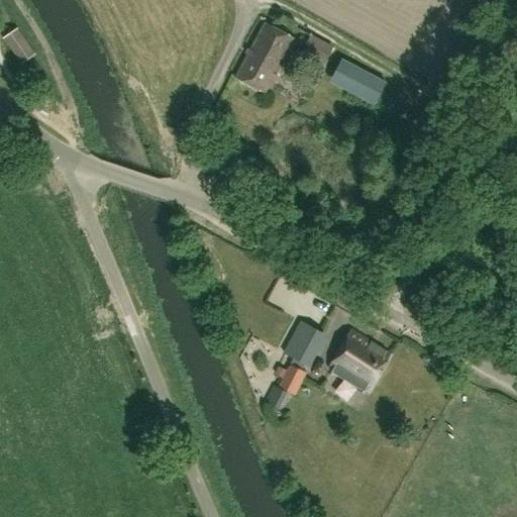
[(294,38),(264,22),(235,77),(265,93),(268,87),(270,88),(276,76),(275,75),(294,38)]
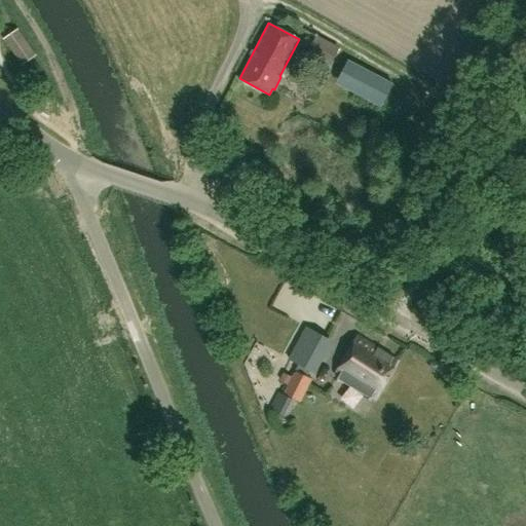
[(2,39),(21,66),(36,55),(17,28),(10,33),(2,39)]
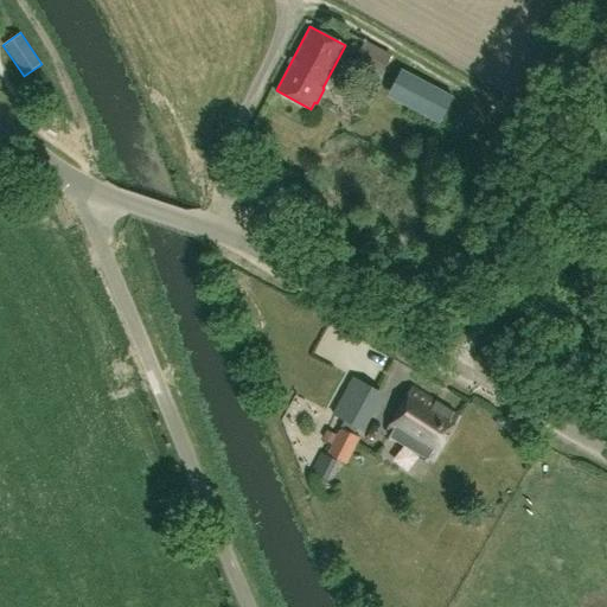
[(377,75),(389,56),(365,40),(358,51),(353,61),(377,75)]
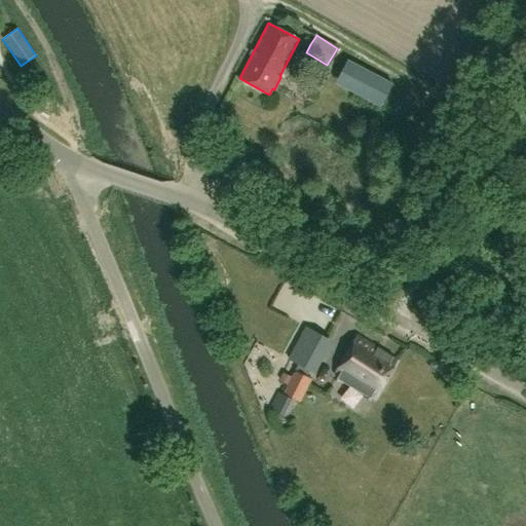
[(380,107),(392,83),(347,60),(335,83),(380,107)]
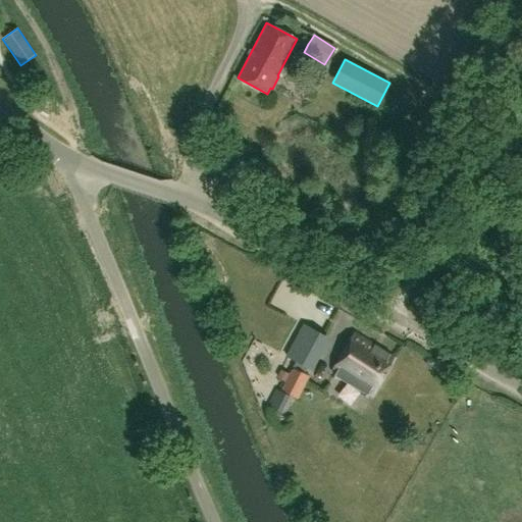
[(329,337),(304,323),(286,356),(311,370),(329,337)]
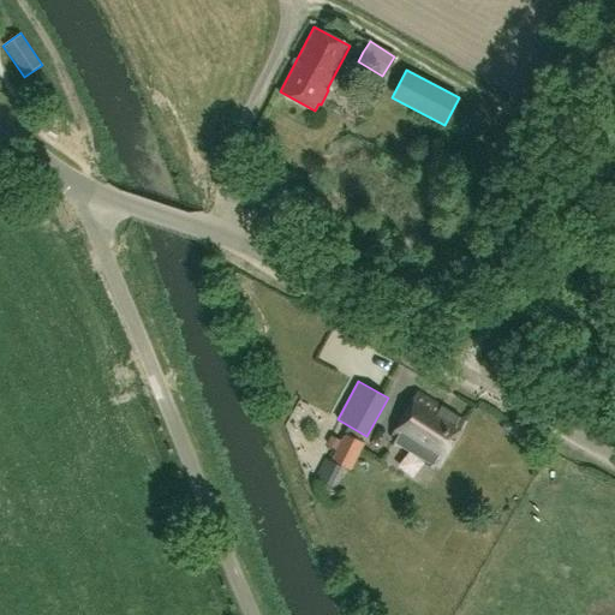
[(390,435),(437,465),(465,422),(418,392),(390,435)]
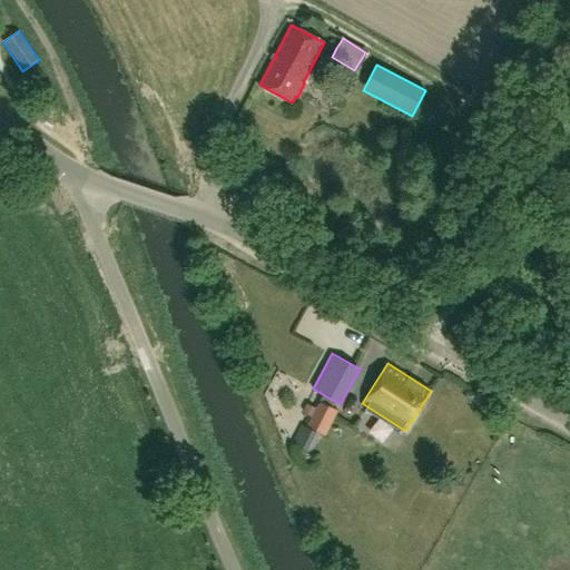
[(306,426),(320,434),(324,435),(337,410),(320,401),(306,426)]
